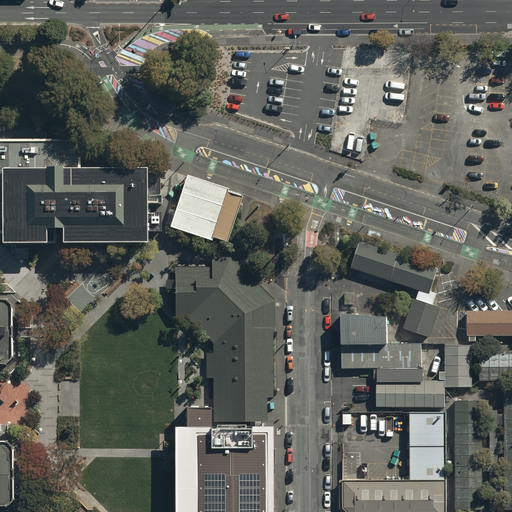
[(46,140),(0,139),(0,238),(4,244),(50,243),(50,228),(63,228),(63,243),(147,243),(147,170),(82,170),(82,140),(46,140)]
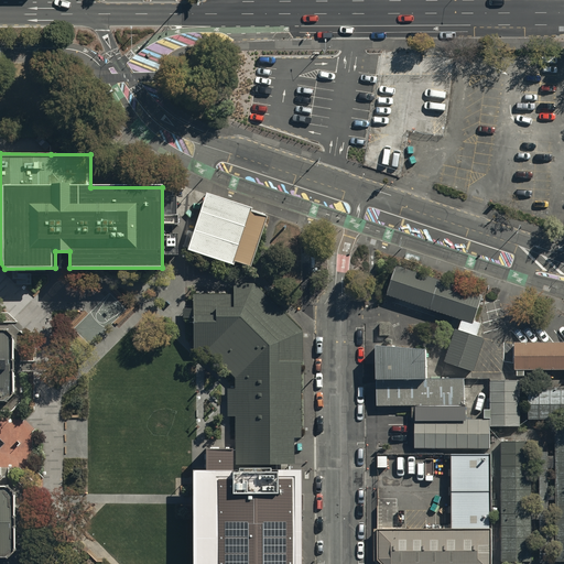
[(251,208),(206,194),(187,250),(234,266),(235,262),(250,267),(267,217),(250,212),(251,208)]
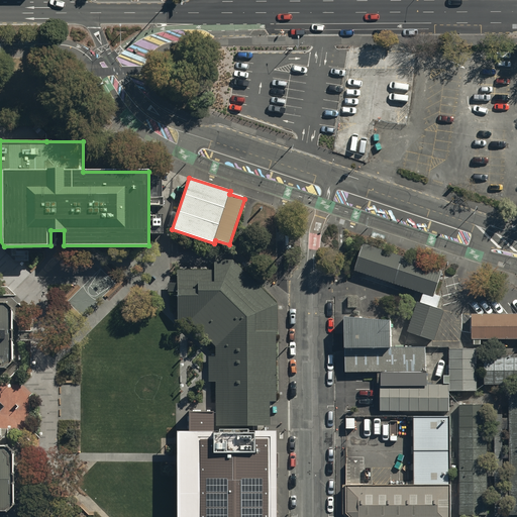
[(441,272),(365,244),(355,271),(423,294),(421,302),(418,301),(408,332),(434,341),(444,311),(437,308),(441,297),(433,294),(441,272)]
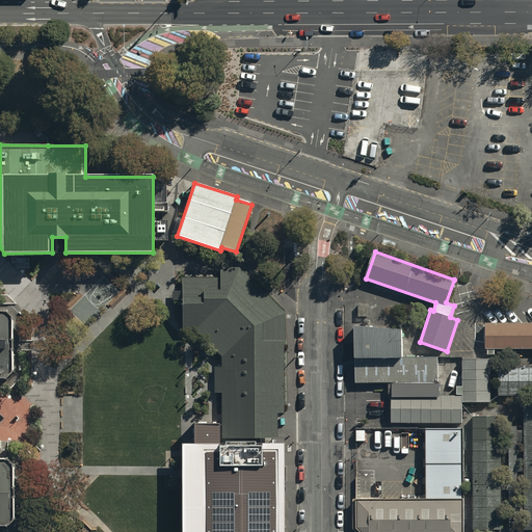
[(220,277),(182,277),(183,330),(195,330),(221,356),(221,367),(214,367),(214,371),(214,393),(221,393),(221,425),(221,439),(276,439),(276,413),(284,413),(284,342),(285,342),(285,312),(240,267),(220,267),(220,277)]
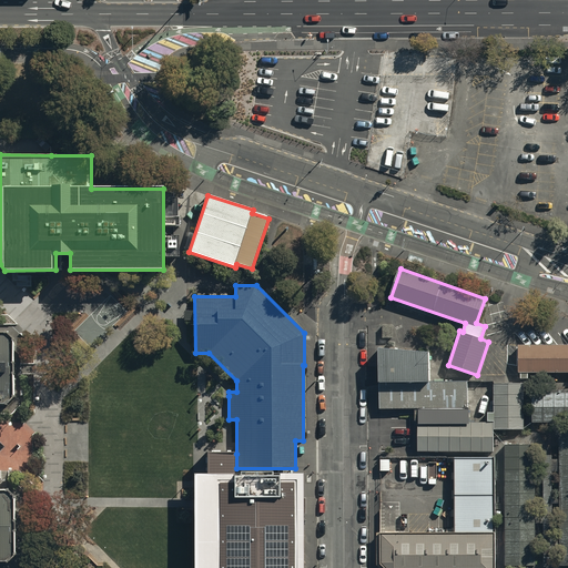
[(0,334),(0,415),(12,415),(18,408),(14,342),(8,335),(0,334)]
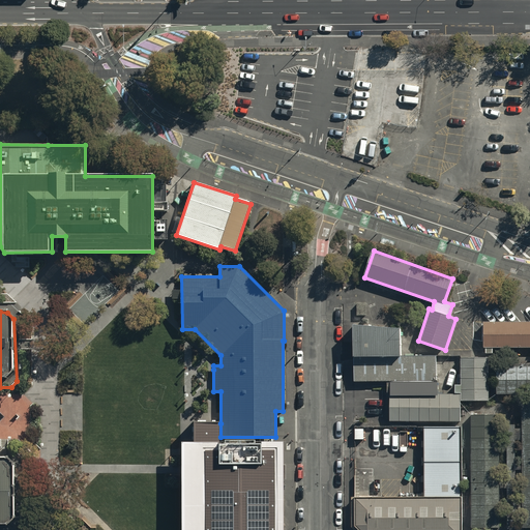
[(529,321),(484,322),(484,347),(529,347),(529,321)]
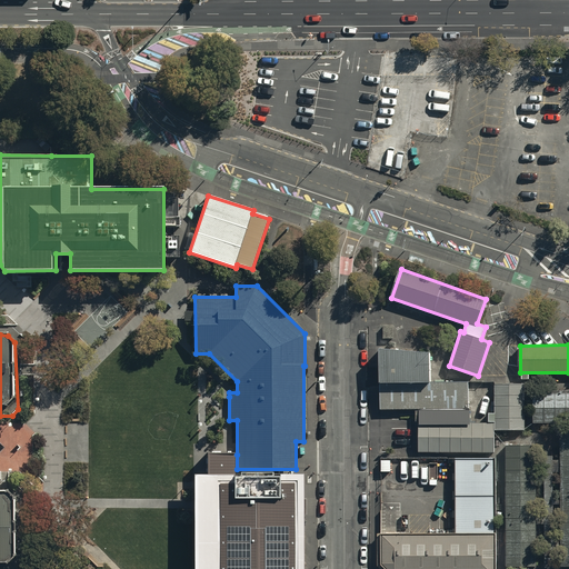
[(430,353),(380,349),(380,409),(419,409),(420,451),(495,451),(495,430),(523,430),(522,382),(495,383),(496,413),(490,413),(490,422),(471,422),(469,381),(431,381),(430,353)]
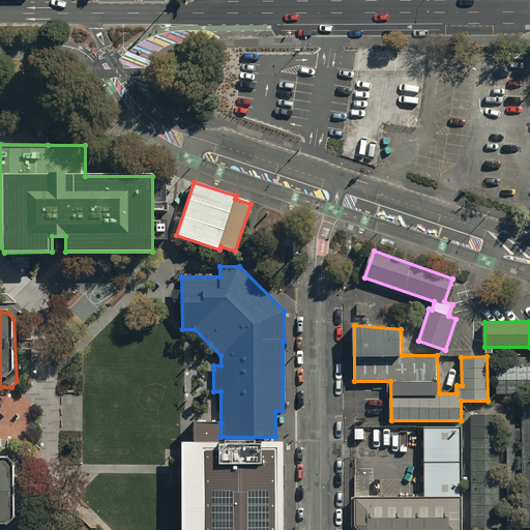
[(529,365),(498,366),(498,392),(506,392),(506,400),(529,400),(529,365)]
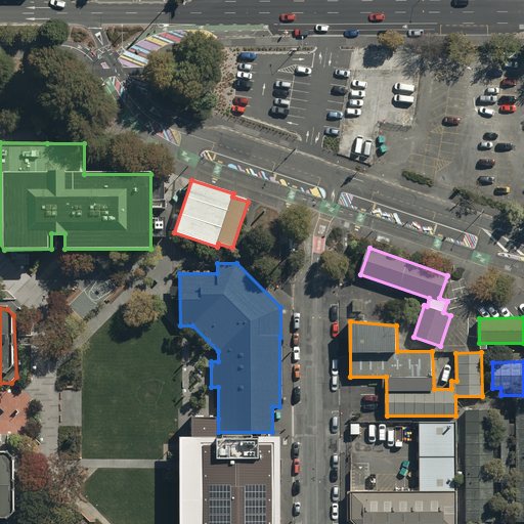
[(492,409),(467,410),(468,522),(494,522),(492,409)]
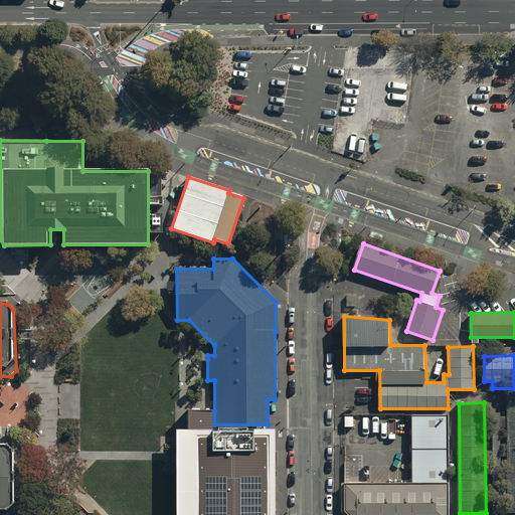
[(212,409),(186,409),(186,456),(186,514),(274,514),(275,431),(212,431),(212,411),(212,409)]
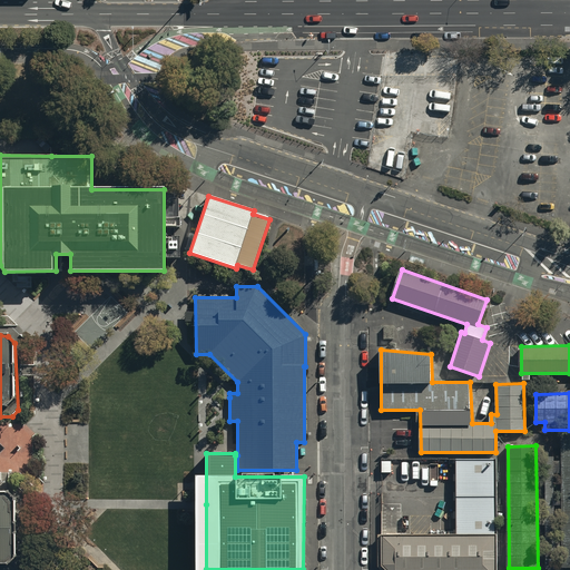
[(497,569),(494,460),(458,460),(458,534),(382,534),(381,567),(385,569),(497,569)]
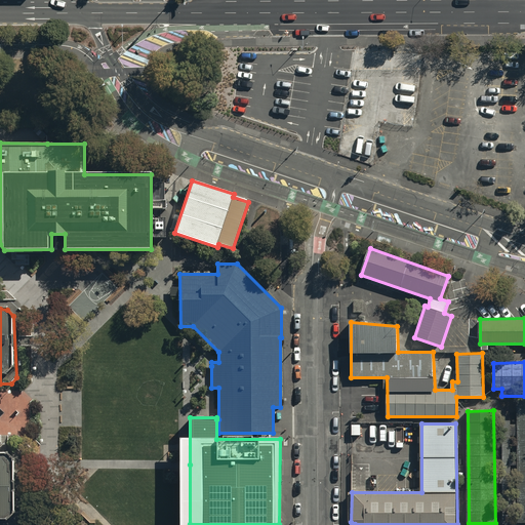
[(13,461),(7,454),(0,454),(0,521),(8,521),(14,515),(13,461)]
